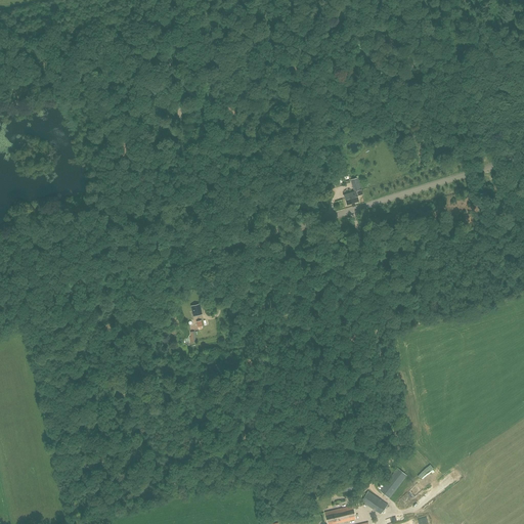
[(354,191),(344,195),(347,205),(359,202),(357,195),(362,194),(359,183),(357,178),(351,180),(354,191)]
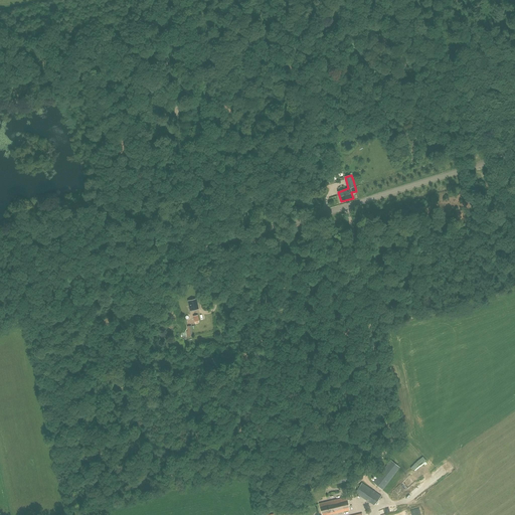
[(190,310),(198,308),(196,300),(188,301),(190,310)]
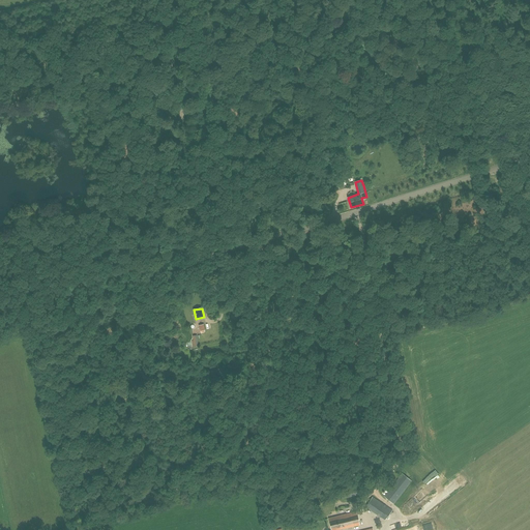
[(394,504),(412,480),(403,473),(384,496),(394,504)]
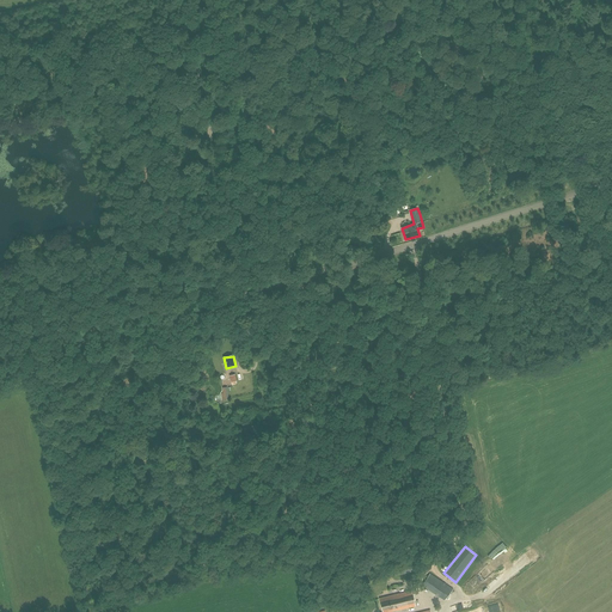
[(386,577),(418,570),(416,561),(395,565),(396,568),(385,570),(386,577)]
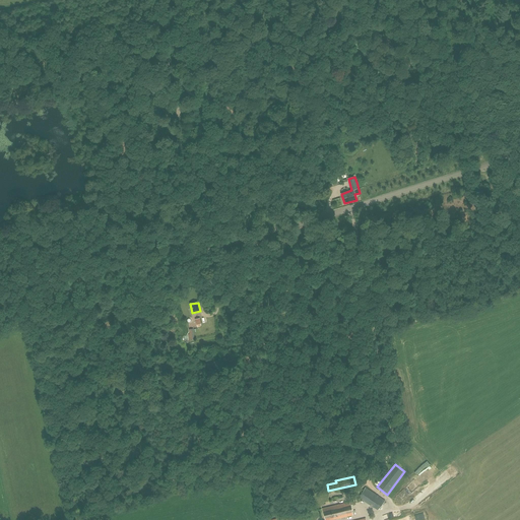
[(378,510),(385,501),(366,488),(360,497),(378,510)]
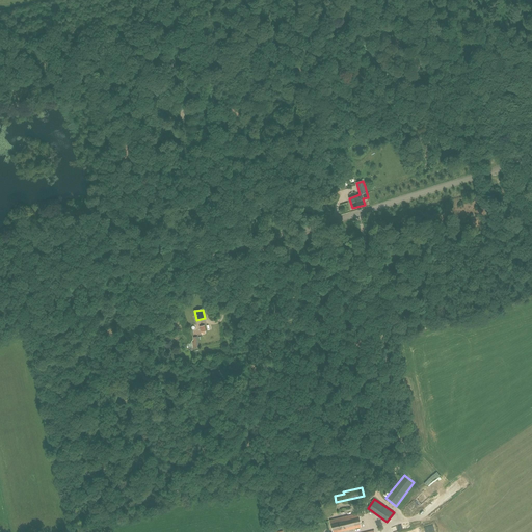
[(334,531),(337,531),(362,527),(358,513),(330,520),(334,531)]
